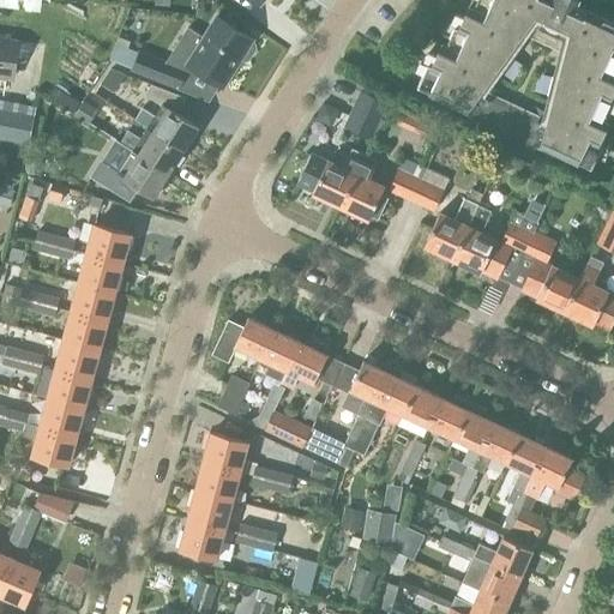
[(432,65),(427,64),(416,86),(467,109),(467,108),(473,110),(459,127),(459,128),(531,162),(533,161),(537,142),(542,144),(542,145),(591,168),(602,145),(599,143),(608,122),(605,120),(613,100),(611,97),(613,89),(613,23),(575,5),(577,0),(476,0),(473,8),(469,6),(459,26),(455,25),(445,46),(441,44),(432,65)]
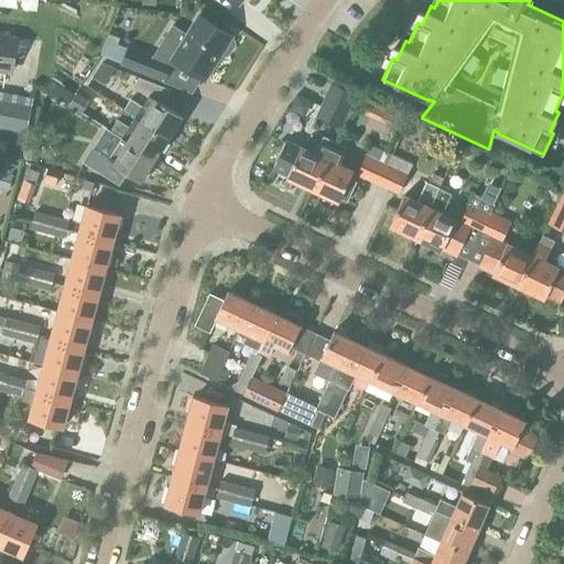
[(204,79),(220,54),(224,56),(229,55),(236,44),(235,39),(230,38),(231,35),(199,15),(172,58),(204,79)]
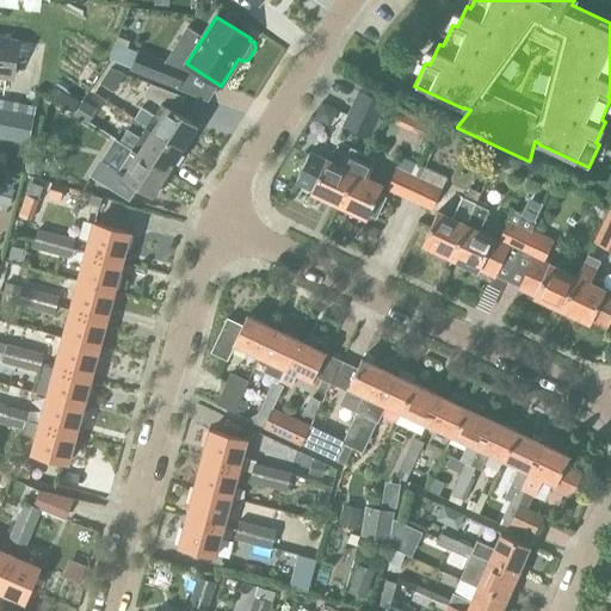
[(23,41),(0,36),(0,78),(16,80),(23,41)]
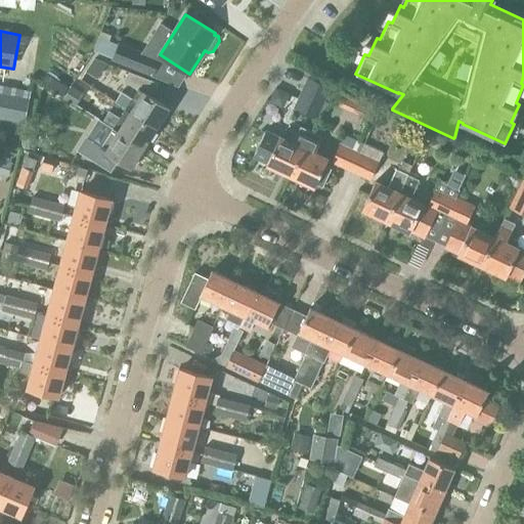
[(101,56),(105,42),(92,38),(88,51),(101,56)]
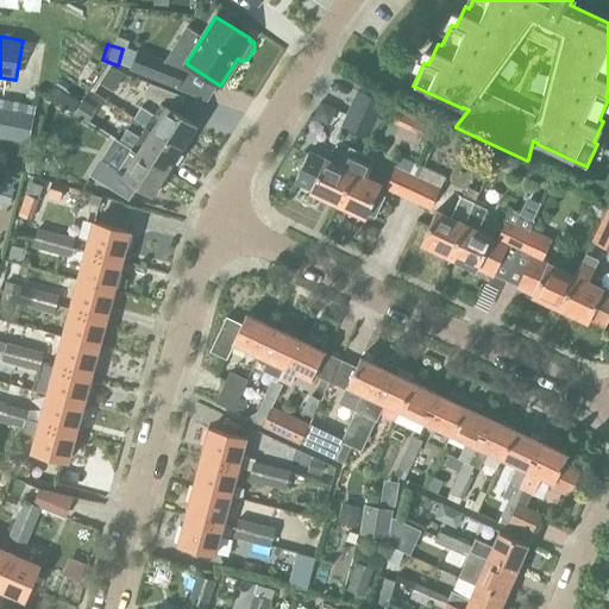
[(137,49),(130,70),(179,89),(187,68),(137,49)]
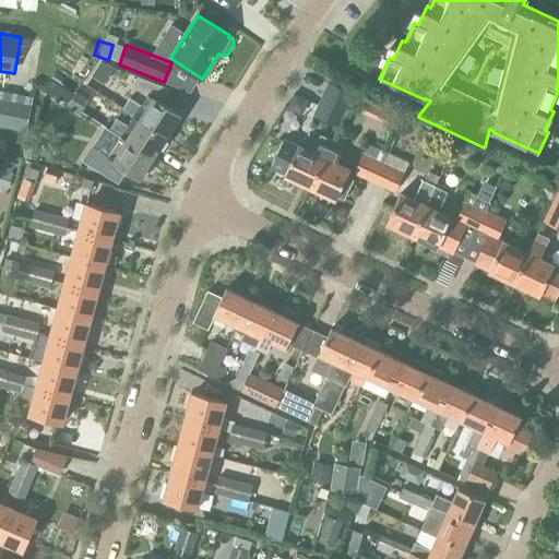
[(133,115),(166,137),(180,115),(163,104),(168,88),(138,76),(131,86),(145,95),(140,104),(130,97),(122,108),(133,115)]
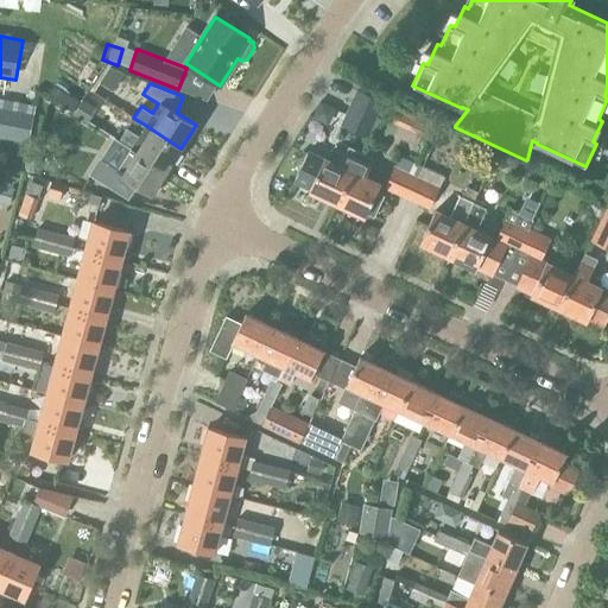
[(62,112),(69,102),(48,87),(40,96),(62,112)]
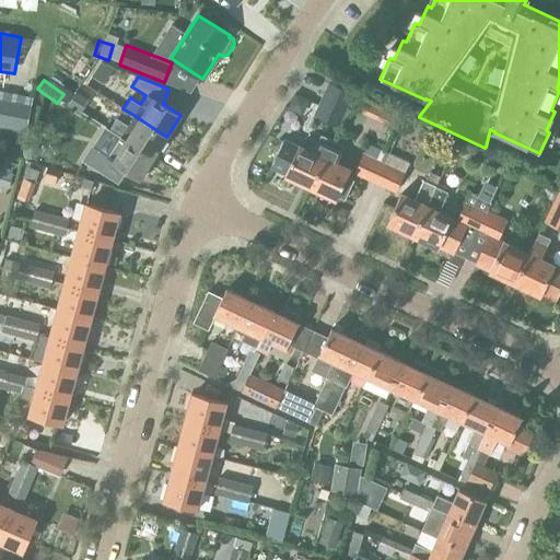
[(351,92),(327,82),(314,114),(338,125),(351,92)]
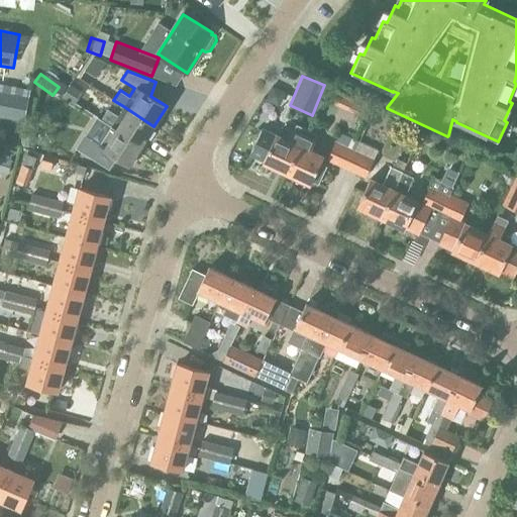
[(74,104),(81,92),(69,85),(62,96),(74,104)]
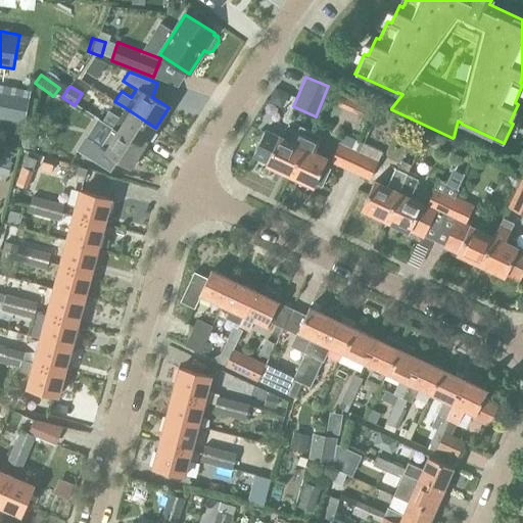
[(333,103),(371,122),(379,105),(340,87),(333,103)]
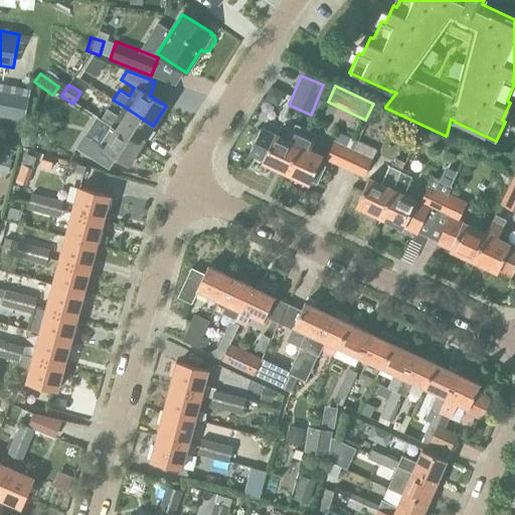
[(0,93),(0,117),(23,122),(27,99),(0,93)]
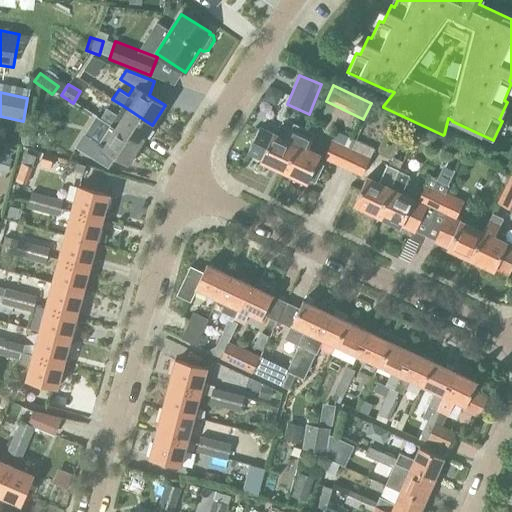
[(140,145),(152,125),(122,105),(116,114),(106,108),(100,119),(110,125),(109,126),(140,145)]
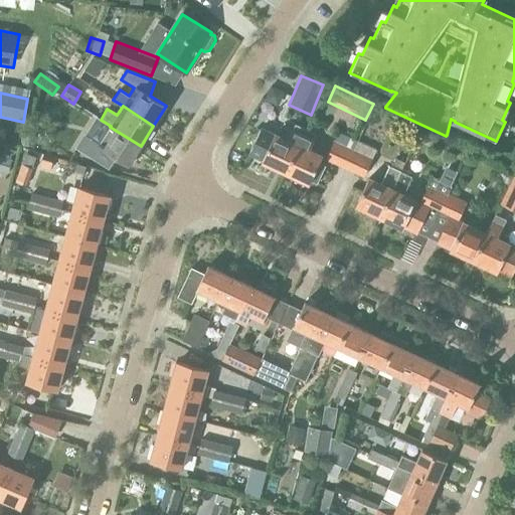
[(284,172),(304,128),(295,124),(288,140),(275,135),(275,134),(261,128),(248,154),(263,161),(262,162),(284,172)]
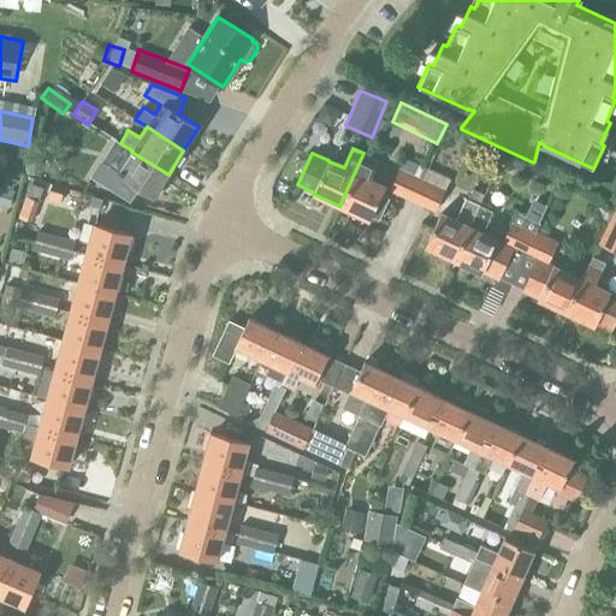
[(154,197),(169,175),(131,152),(119,172),(102,161),(94,176),(126,196),(134,184),(154,197)]
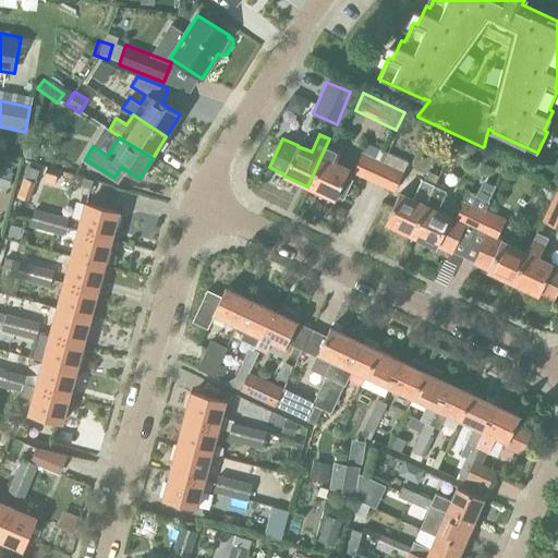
[(329,138),(307,186),(335,199),(336,196),(343,199),(352,180),(346,177),(349,169),(335,162),(343,145),(329,138)]
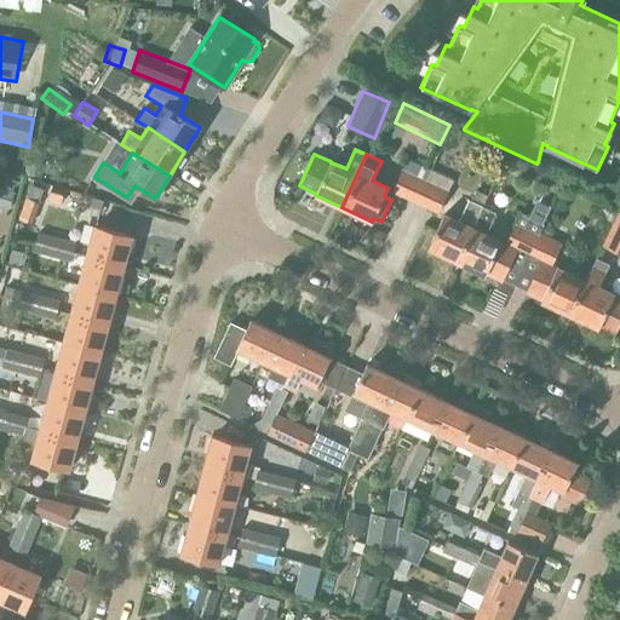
[(414,202),(430,170),(408,159),(391,193),(414,202)]
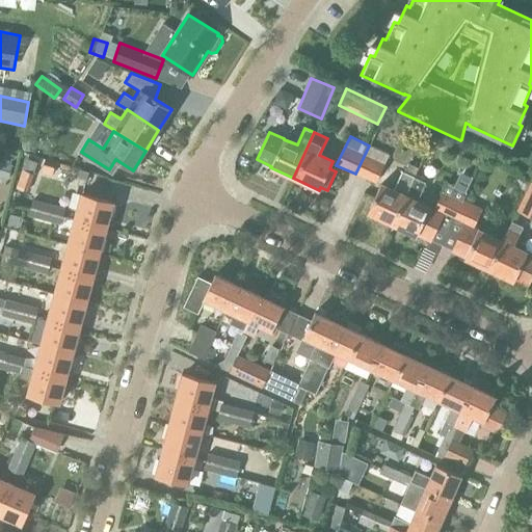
[(369,145),(355,174),(375,183),(389,155),(369,145)]
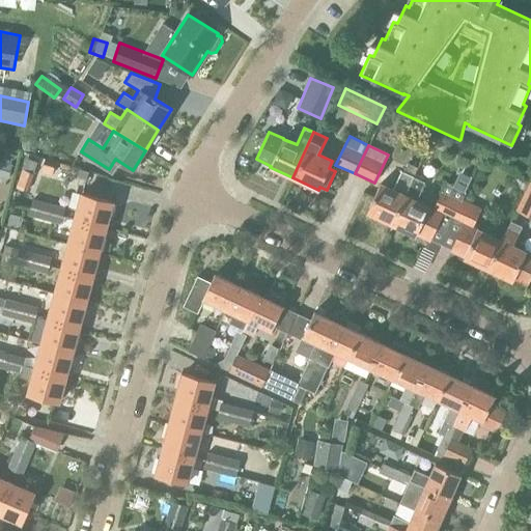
[(27,159),(17,188),(27,191),(29,186),(33,187),(34,183),(30,180),(37,163),(27,159)]
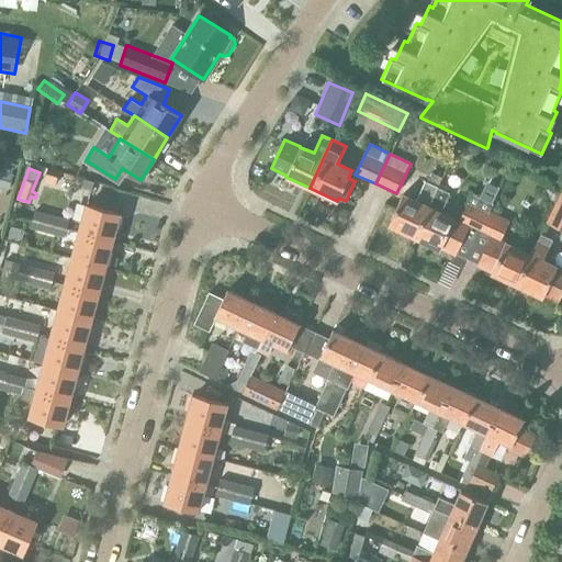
[(55,186),(58,173),(47,170),(44,182),(55,186)]
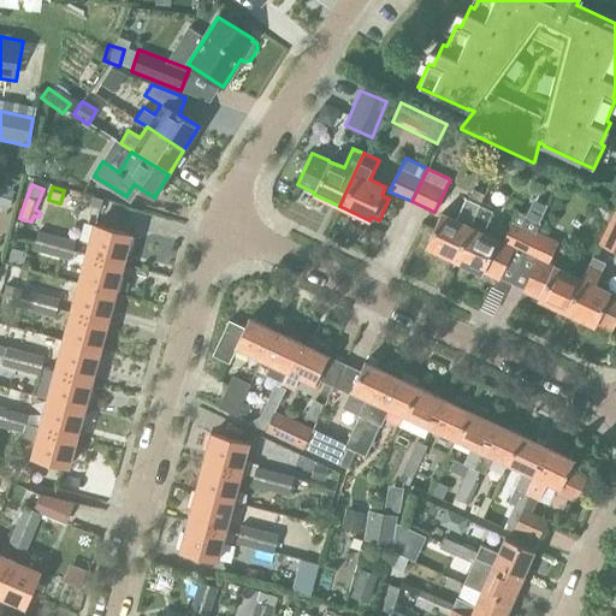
[(452,259),(478,203),(466,197),(455,220),(440,213),(426,247),(452,259)]
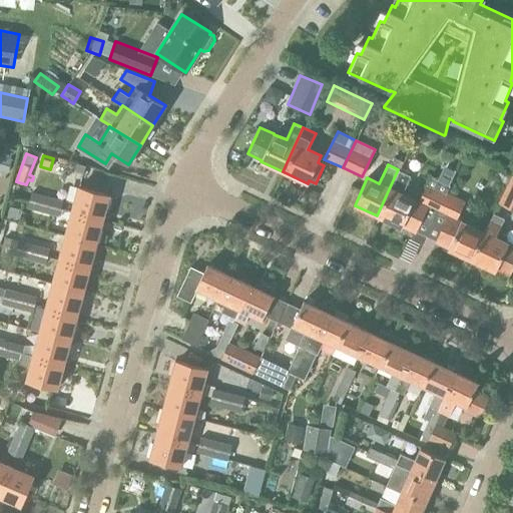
[(447,191),(448,192),(451,186),(431,176),(418,201),(415,199),(414,199),(402,194),(411,175),(398,169),(377,215),(401,227),(402,225),(416,231),(427,207),(437,212),(447,191)]
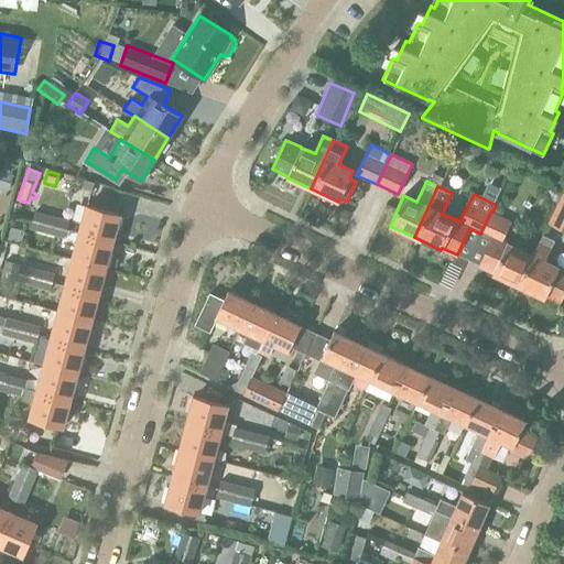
[(563,195),(560,204),(550,224),(563,230),(563,195)]
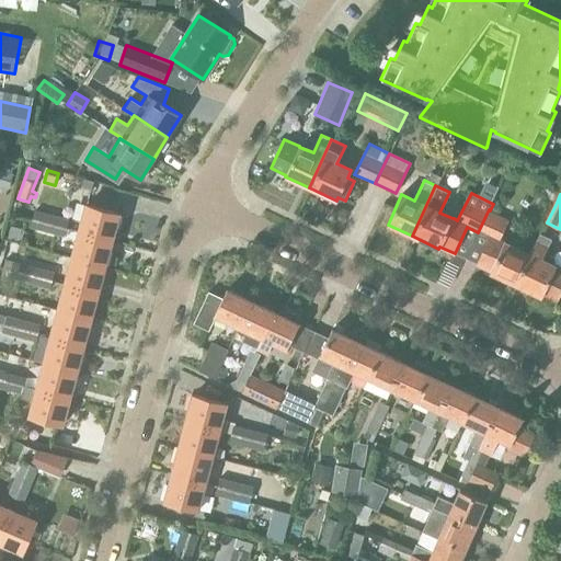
[(79,231),(112,240),(118,214),(86,205),(79,231)]
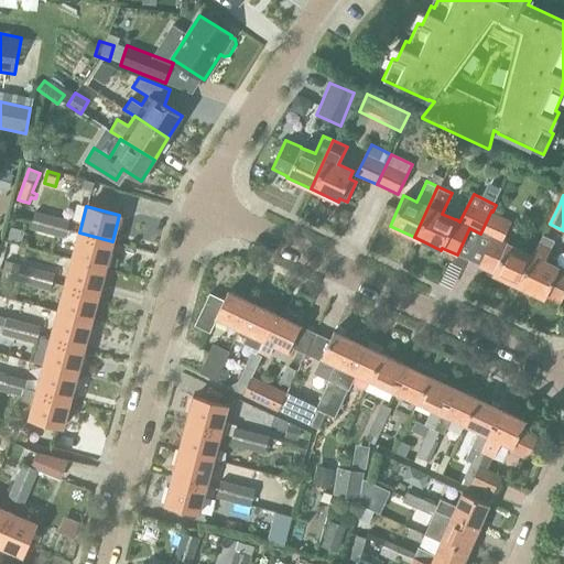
[(47,234),(52,216),(35,210),(30,229),(47,234)]
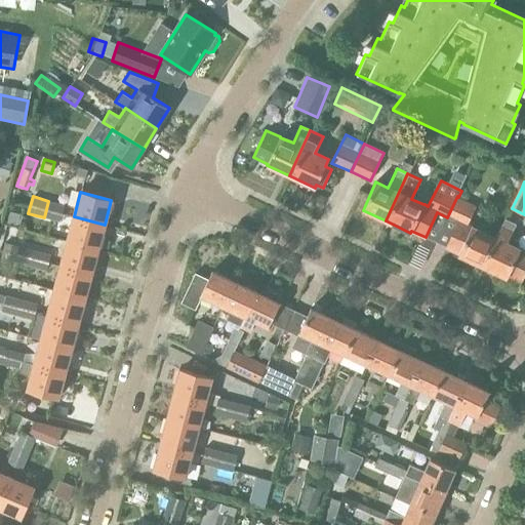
[(476,205),(458,197),(457,196),(447,217),(457,221),(445,246),(459,253),(458,254),(482,266),(495,238),(472,227),(472,226),(468,224),(476,205)]
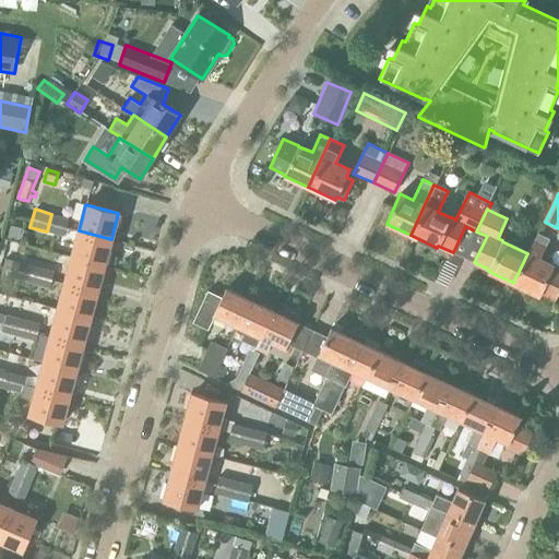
[(63,236),(69,218),(51,214),(47,232),(63,236)]
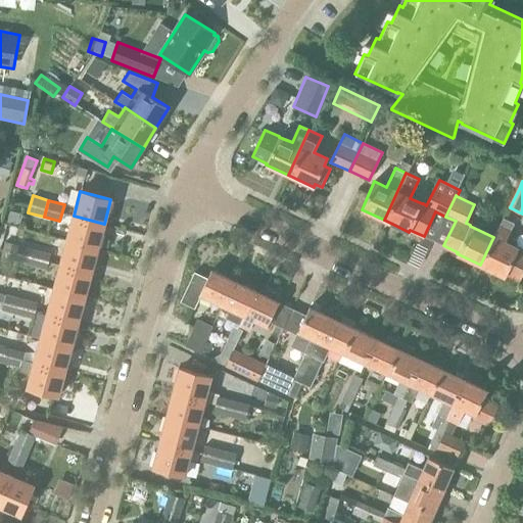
[(104,224),(74,216),(66,240),(97,248),(104,224)]
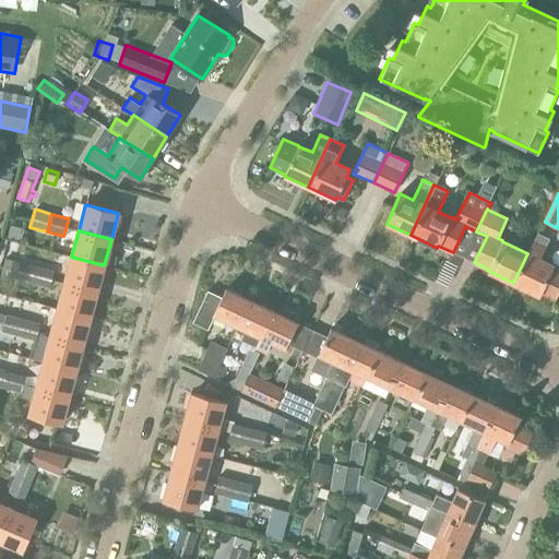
[(538,259),(549,237),(538,233),(527,253),(513,283),(539,295),(539,294),(555,300),(558,289),(558,269),(552,265),(538,259)]
